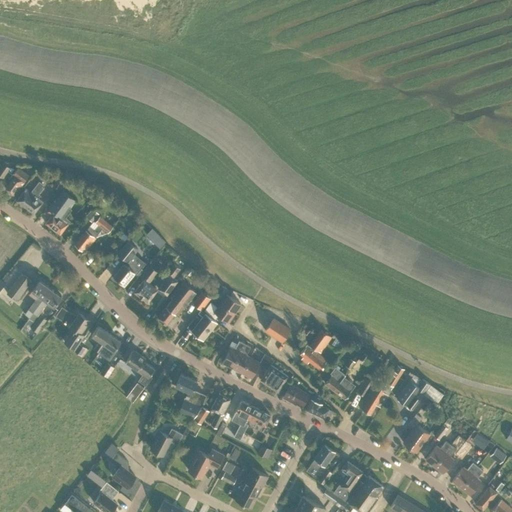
[(3,163),(0,167),(0,175),(3,178),(10,168),(3,163)]
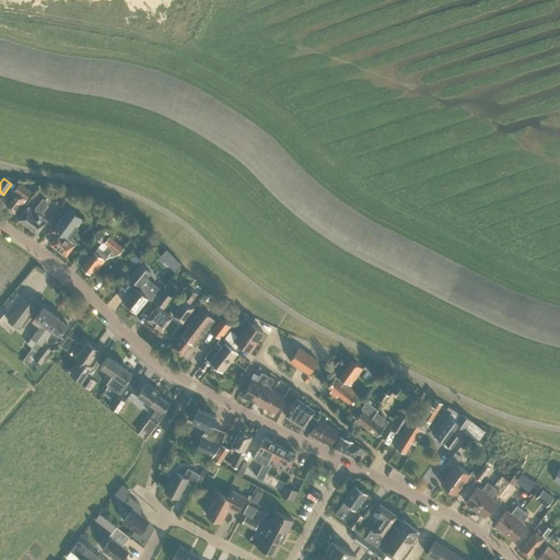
[(13,197),(6,207),(15,214),(26,199),(31,191),(20,183),(11,195),(13,197)]
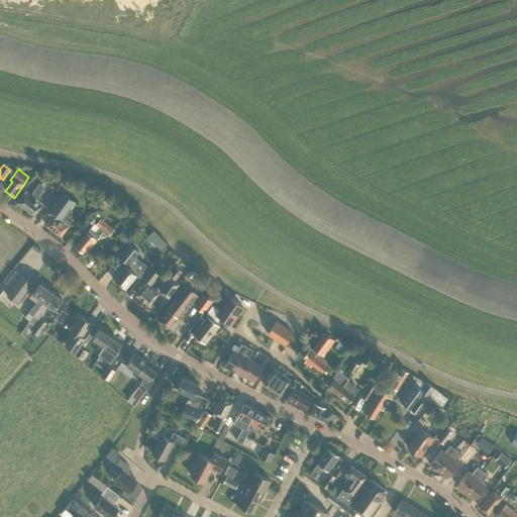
[(54,188),(60,192),(67,181),(61,177),(54,188)]
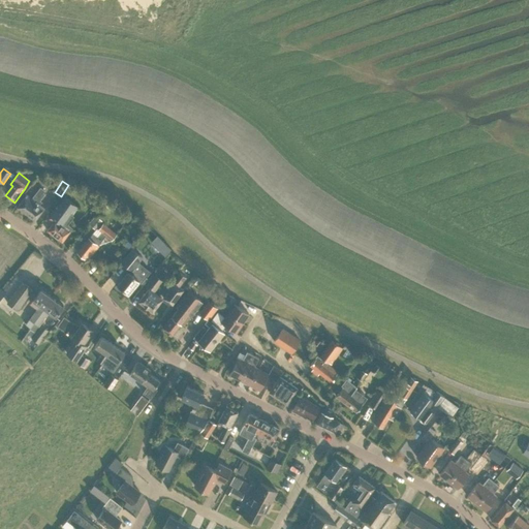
[(18,208),(26,214),(44,190),(40,187),(32,198),(27,194),(18,208)]
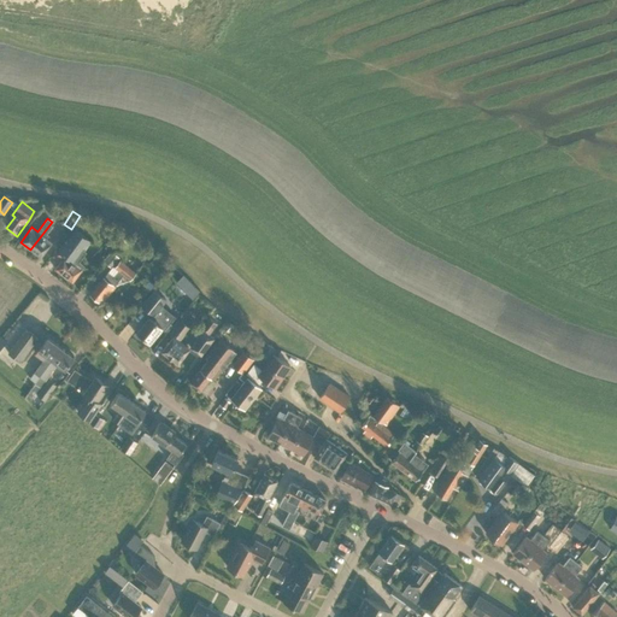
[(52,222),(30,250),(41,257),(52,242),(46,239),(48,235),(46,234),(48,231),(52,227),(51,224),(52,222)]
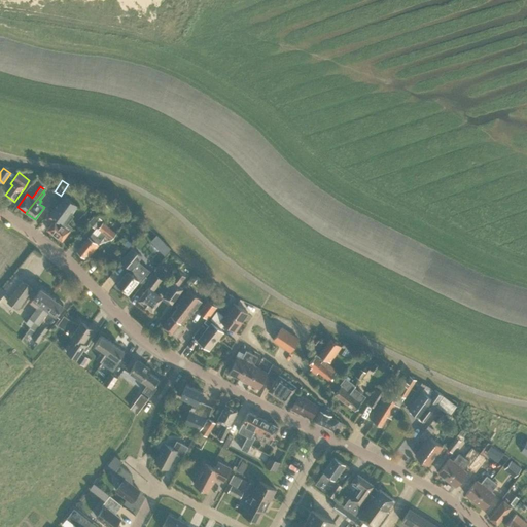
[(70,217),(77,207),(63,196),(45,219),(51,223),(47,230),(62,240),(71,227),(67,224),(71,218),(70,217)]
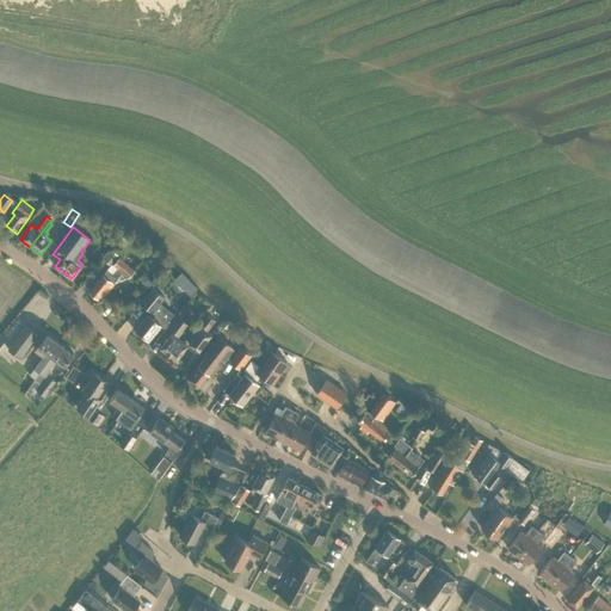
[(104,259),(111,265),(118,255),(111,250),(104,259)]
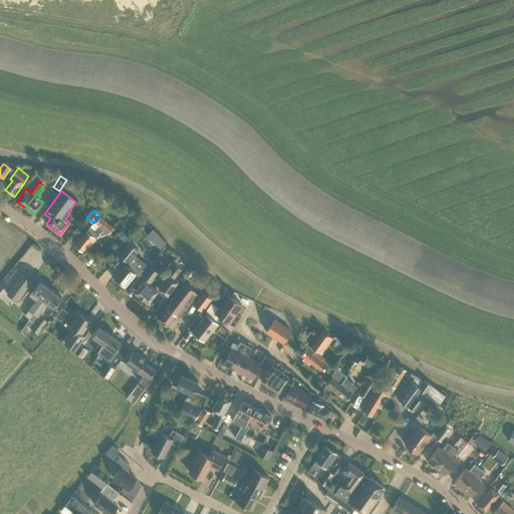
[(113,227),(100,217),(95,223),(108,233),(113,227)]
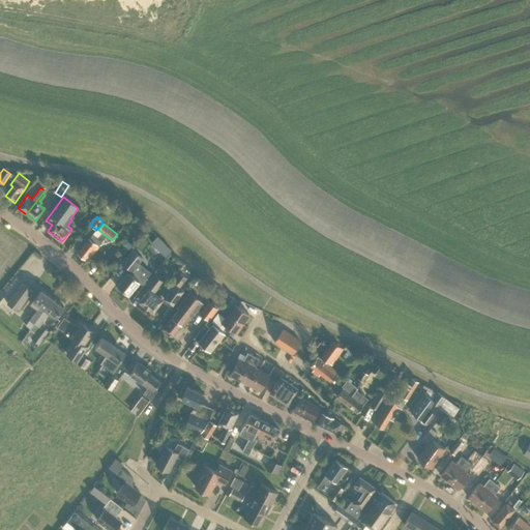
[(77,253),(83,257),(87,261),(99,246),(98,245),(105,237),(95,230),(89,238),(77,253)]
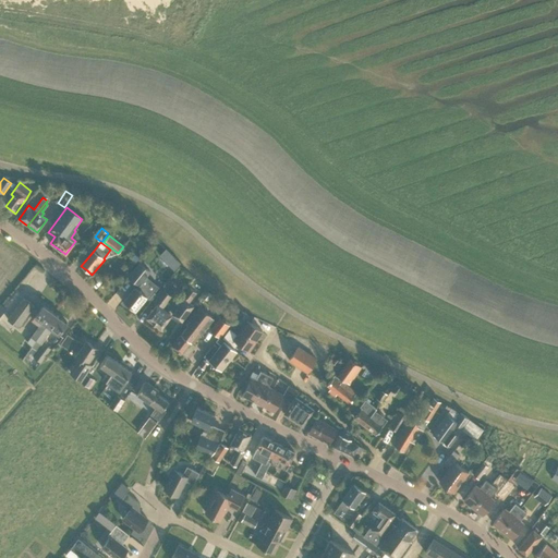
[(172,252),(169,257),(176,263),(179,257),(172,252)]
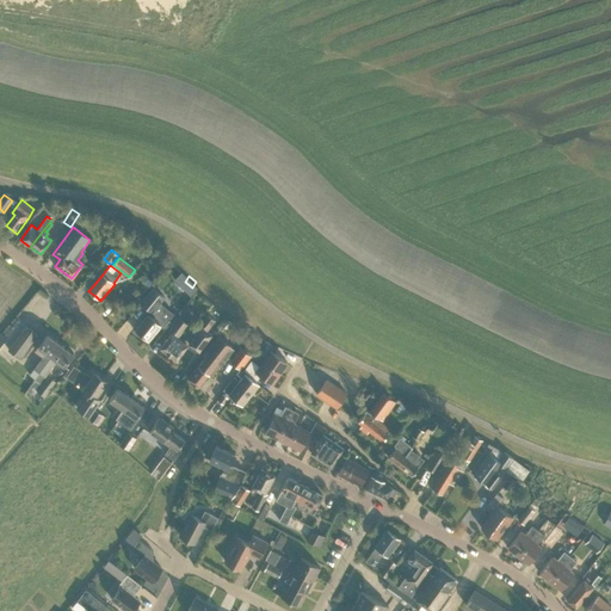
[(149,315),(148,314),(135,328),(148,339),(160,325),(162,327),(174,314),(160,302),(164,297),(153,288),(141,303),(152,312),(149,315)]
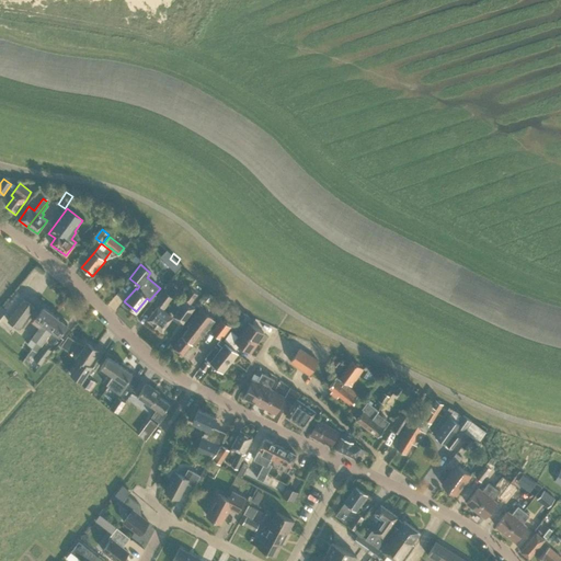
[(194,308),(190,305),(197,294),(191,289),(182,299),(184,301),(173,316),(183,323),(194,308)]
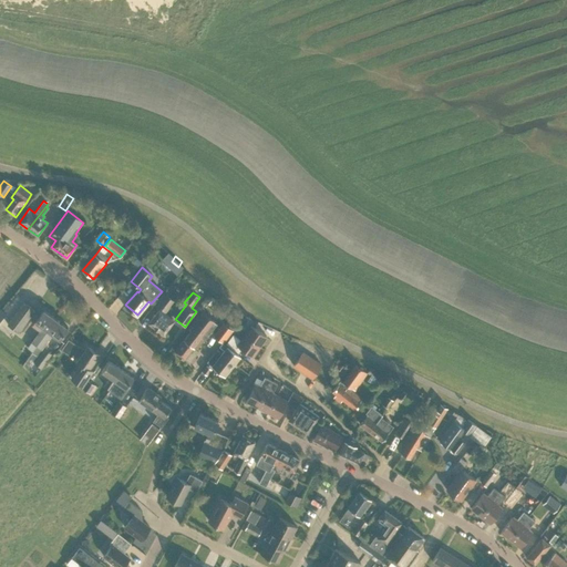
[(160,309),(148,323),(164,334),(174,321),(164,313),(165,312),(174,301),(166,295),(157,306),(162,309),(161,310),(160,309)]
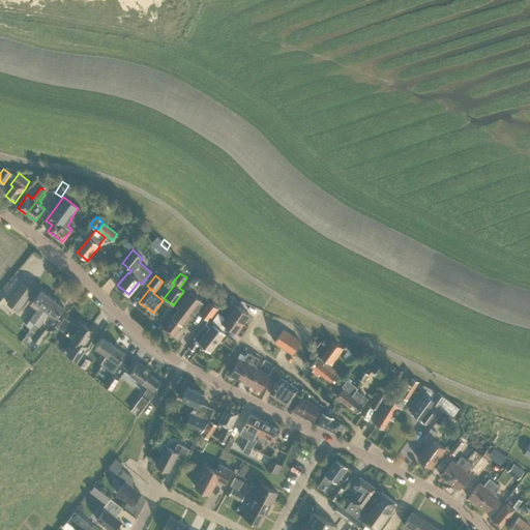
[(197,286),(201,280),(197,276),(193,283),(197,286)]
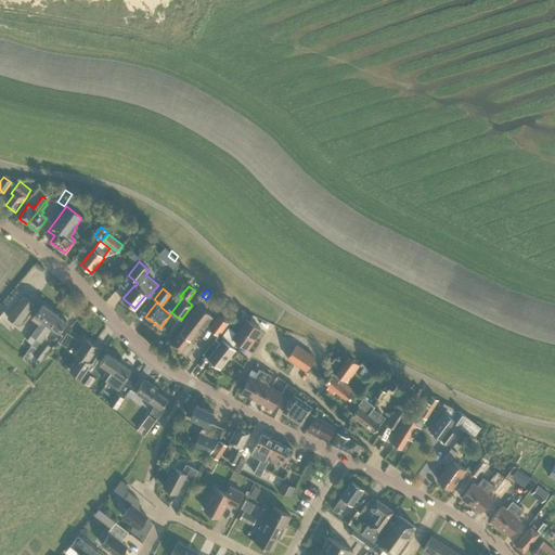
[(8,318),(18,325),(34,305),(23,296),(8,318)]
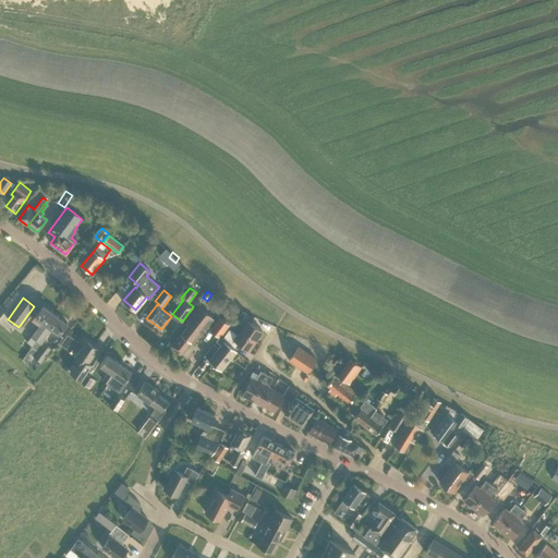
[(55,314),(44,305),(33,319),(34,322),(39,326),(32,337),(28,341),(33,344),(55,314)]
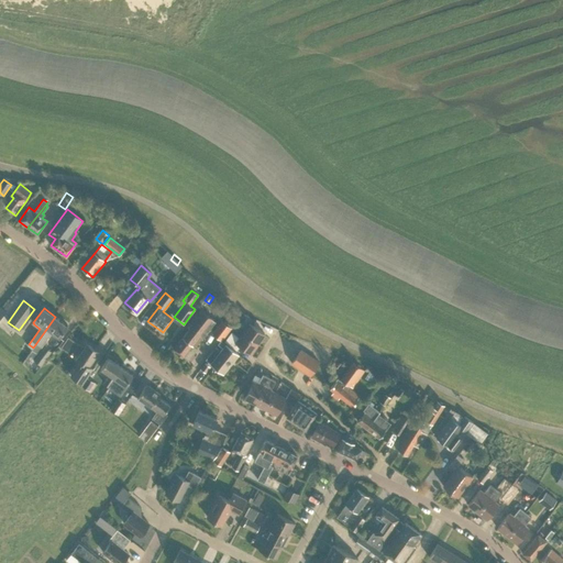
[(190,328),(183,338),(195,346),(202,337),(203,338),(216,321),(201,310),(188,327),(190,328)]
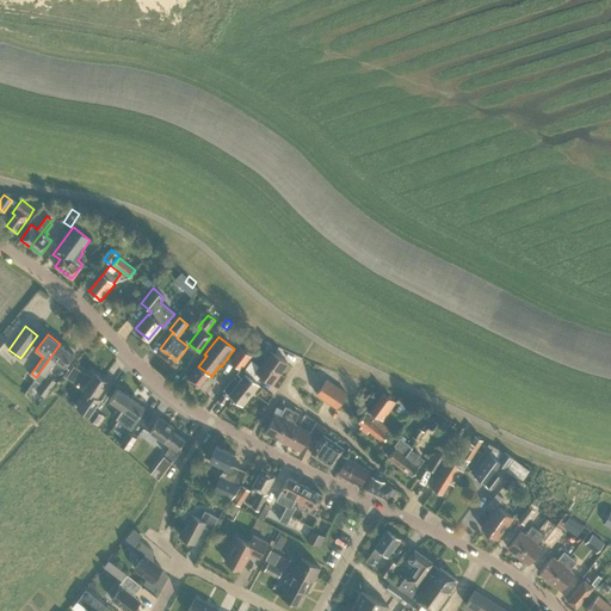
[(60,344),(36,377),(41,381),(53,365),(54,366),(57,360),(65,365),(73,353),(60,344)]
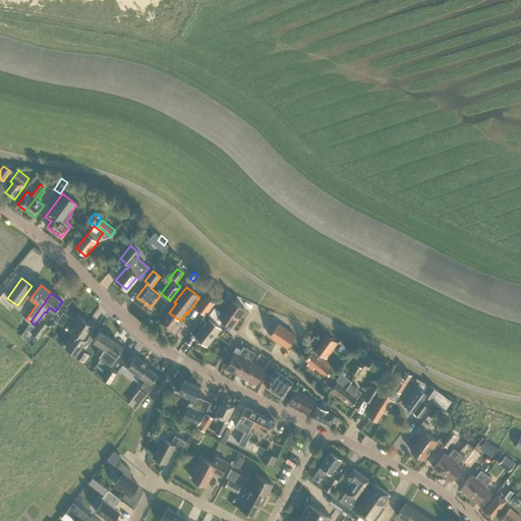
[(196,308),(206,315),(214,303),(205,297),(196,308)]
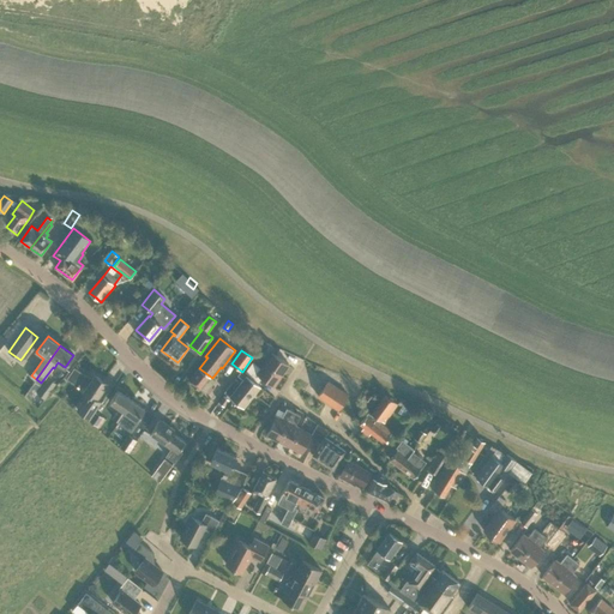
[(272,353),(264,363),(282,375),(289,365),(272,353)]
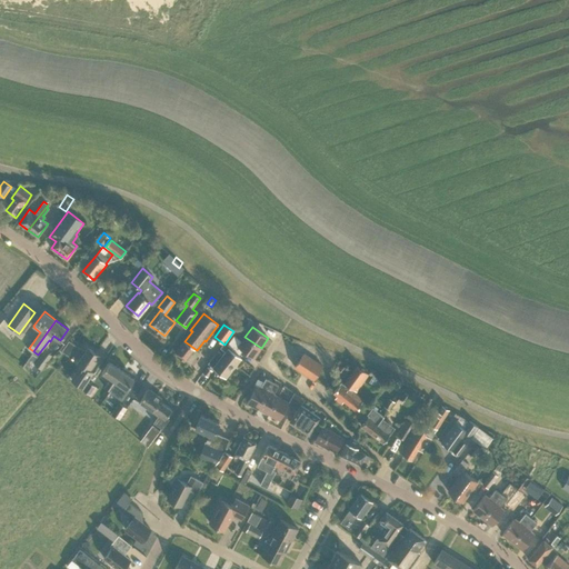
[(261,348),(245,337),(241,341),(235,336),(228,345),(240,353),(242,350),(253,358),(261,348)]
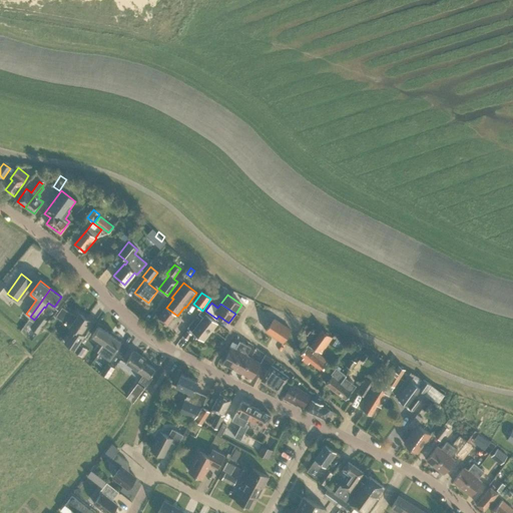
[(179,318),(177,316),(166,308),(158,319),(171,328),(179,318)]
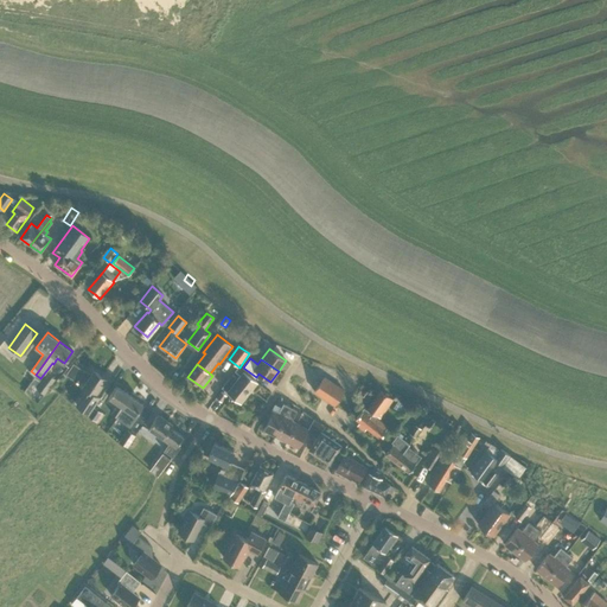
[(81,368),(72,379),(81,384),(88,374),(81,368)]
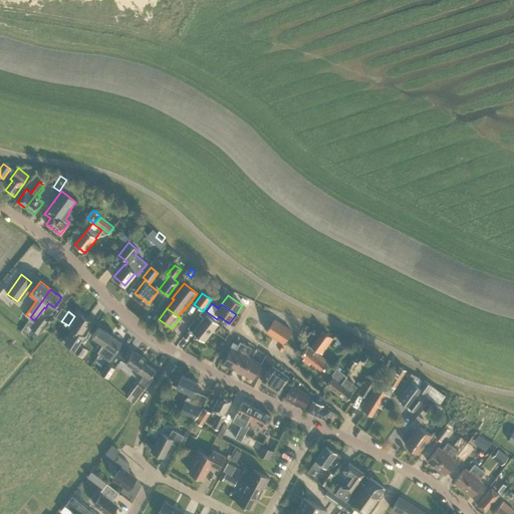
[(193,332),(204,340),(217,323),(206,314),(202,311),(199,314),(203,318),(201,320),(197,317),(188,328),(190,329),(188,331),(191,334),(193,332)]
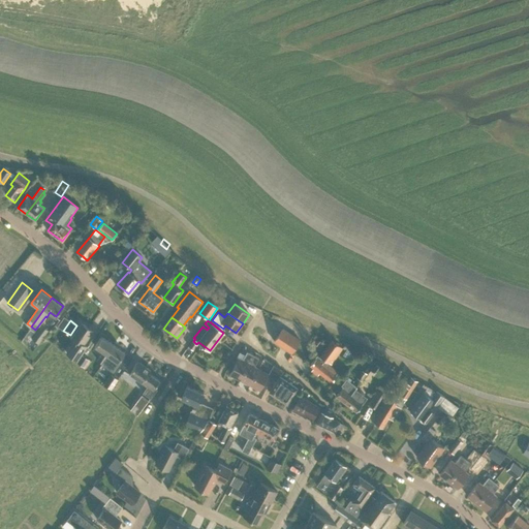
[(83,345),(92,331),(82,323),(72,337),(76,341),(72,347),(71,346),(66,353),(78,361),(87,347),(83,345)]
